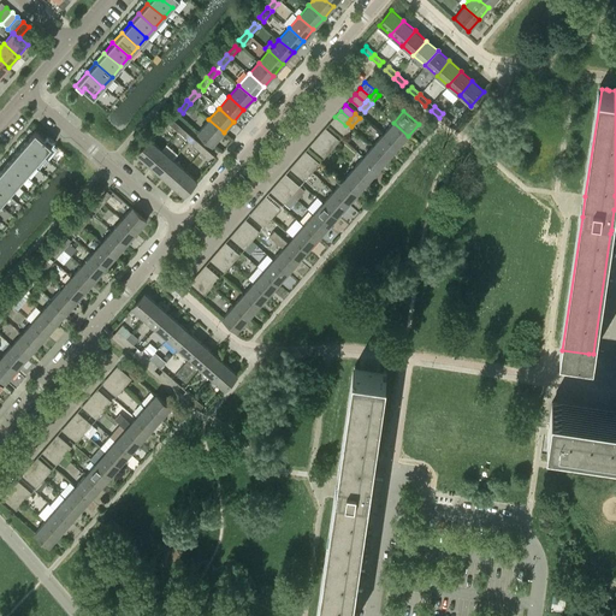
[(443,113),(439,118),(448,125),(452,122),(443,113)]
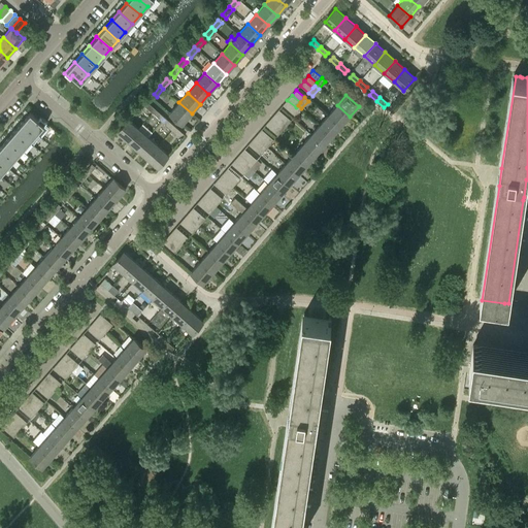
[(287,100),(283,105),(291,112),(296,107),(287,100)]
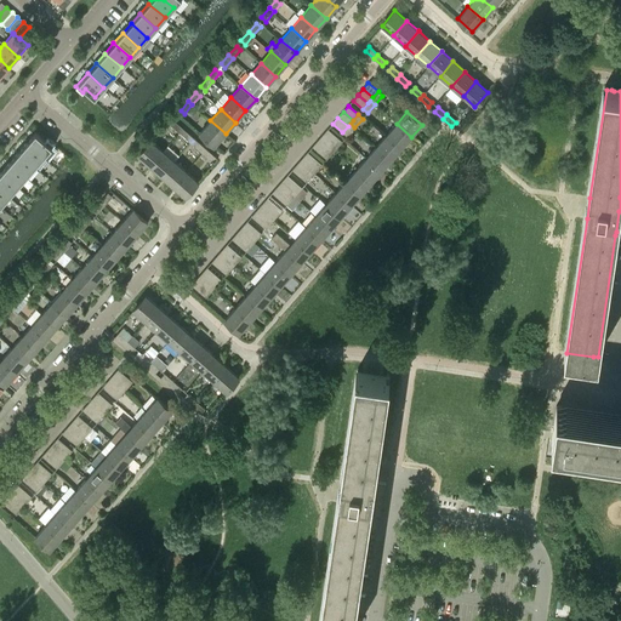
[(183,129),(174,120),(170,125),(178,132),(183,129)]
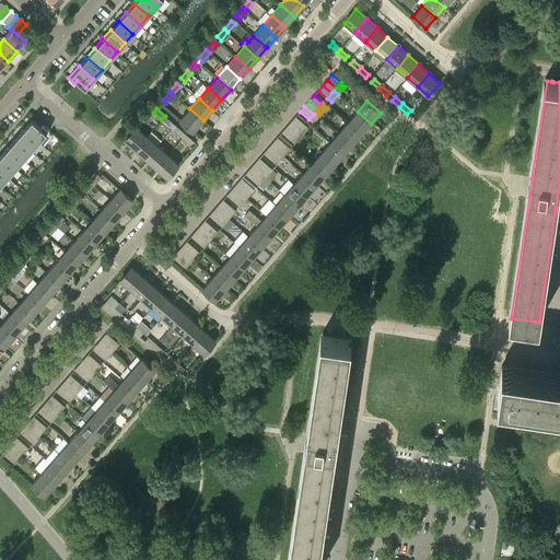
[(189,108),(181,119),(194,131),(203,120),(189,108)]
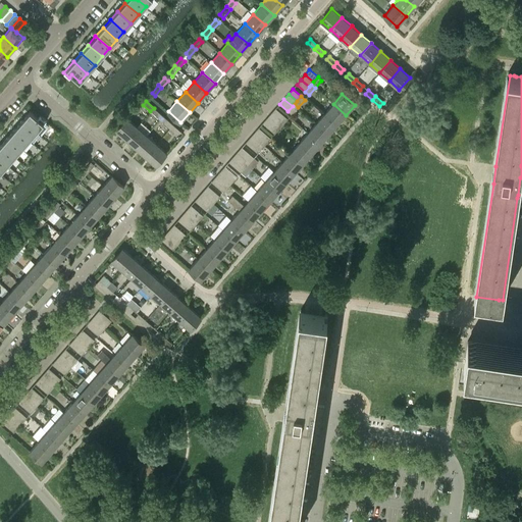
[(295,104),(293,106),(288,111),(292,114),(298,107),(295,104)]
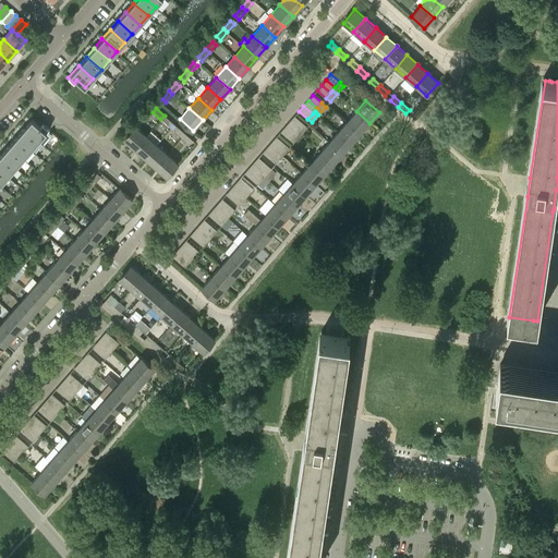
[(348,121),(361,133),(370,123),(356,111),(348,121)]
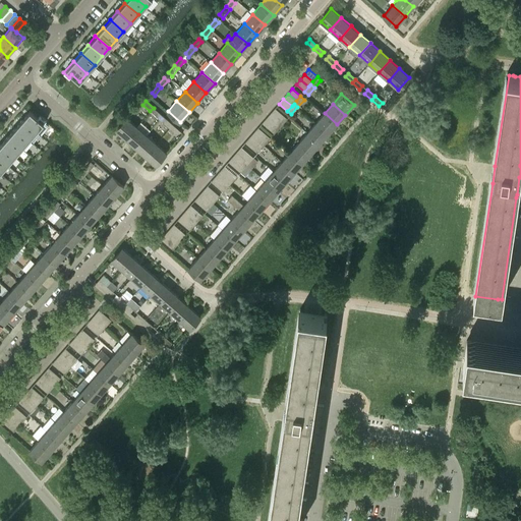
[(161,114),(154,108),(150,111),(158,118),(161,114)]
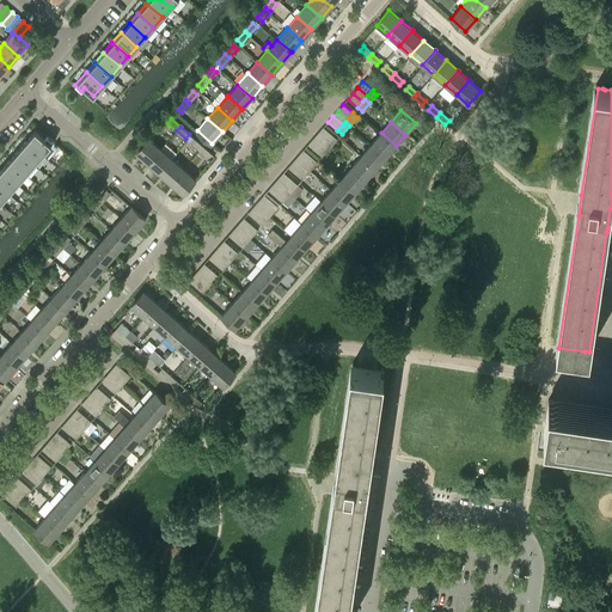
[(328,141),(334,135),(323,127),(318,133),(328,141)]
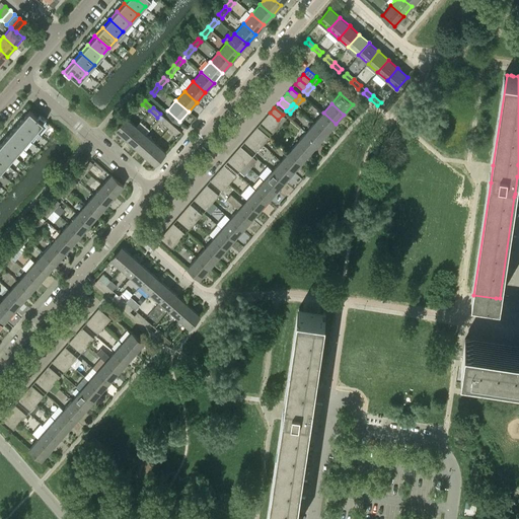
[(22,119),(36,131),(46,120),(40,114),(38,117),(29,110),(22,119)]
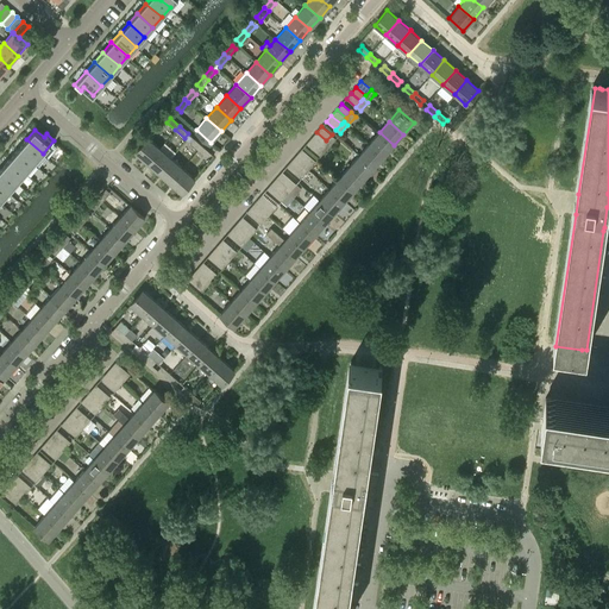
[(326,140),(316,132),(312,138),(321,146),(324,144),(326,140)]
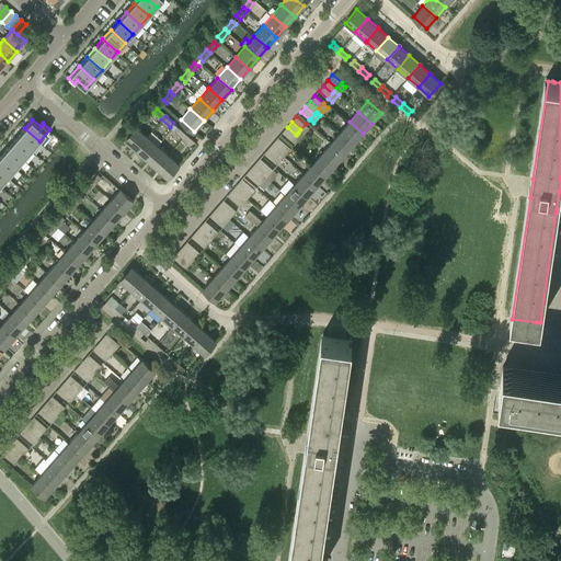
[(340,133),(353,144),(363,134),(350,122),(340,133)]
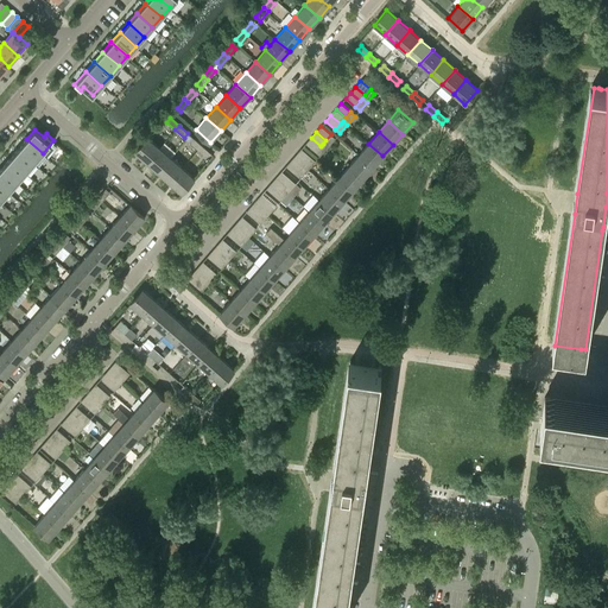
[(323,144),(328,147),(335,139),(331,134),(325,140),(323,144)]
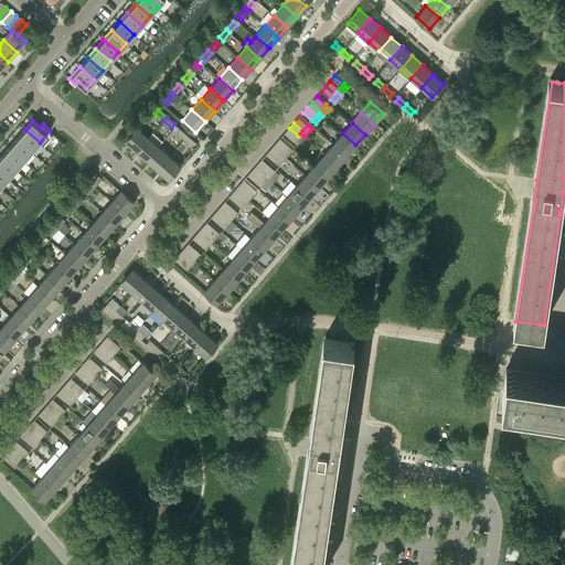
[(138,128),(126,141),(137,151),(149,138),(138,128)]
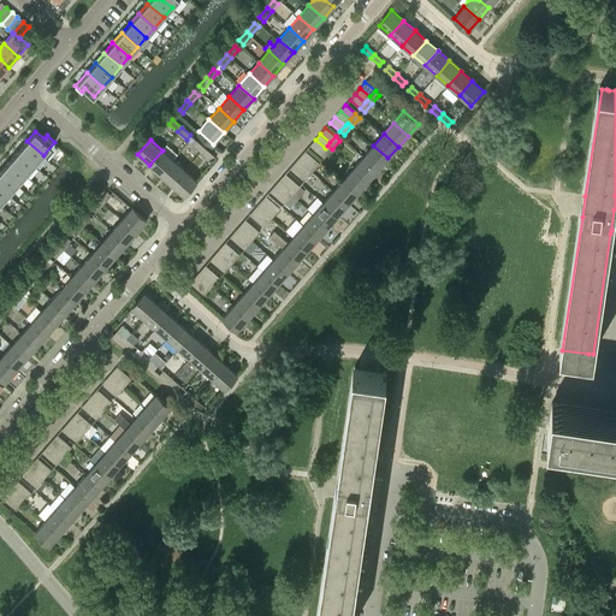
[(205,147),(195,140),(191,144),(200,152),(205,147)]
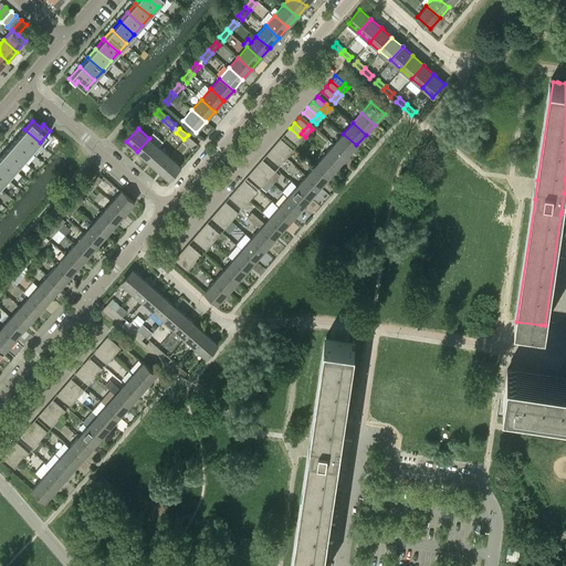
[(290,128),(284,134),(294,142),(299,136),(290,128)]
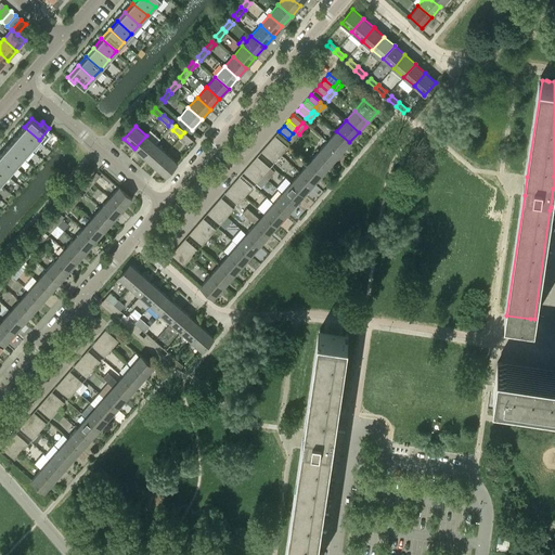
[(16,136),(31,149),(39,140),(24,127),(16,136)]
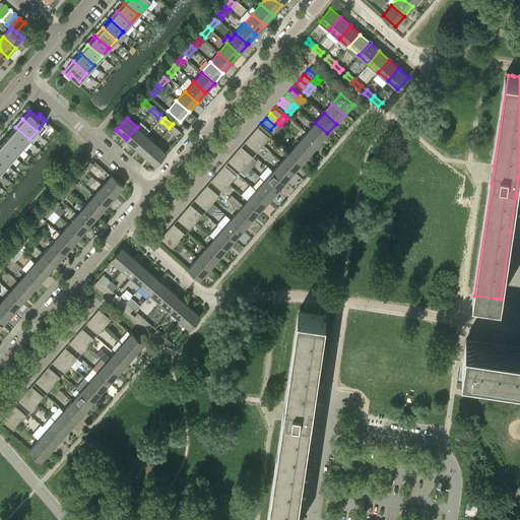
[(137,127),(126,139),(136,147),(146,135),(150,131),(140,123),(137,127)]
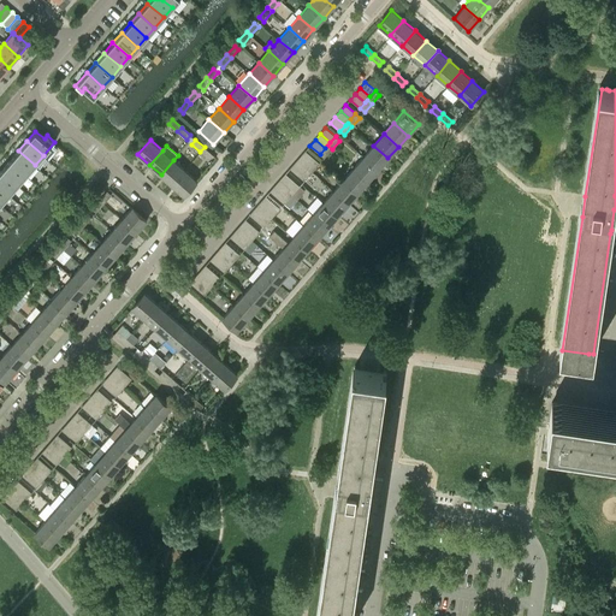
[(327,146),(325,148),(320,154),(324,158),(332,149),(327,146)]
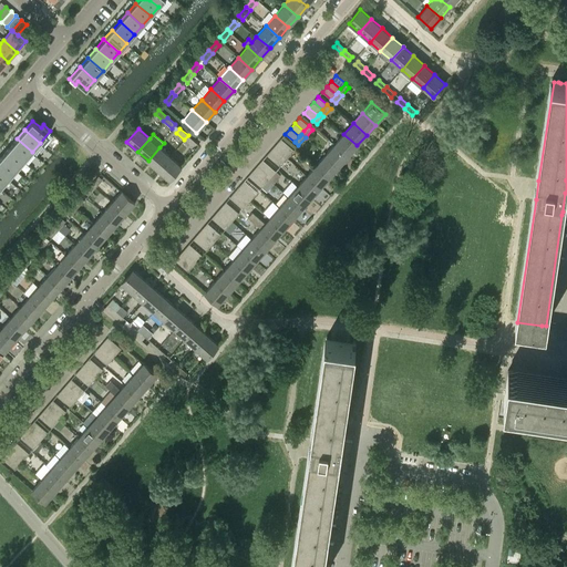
[(357,145),(343,134),(334,144),(348,156),(357,145)]
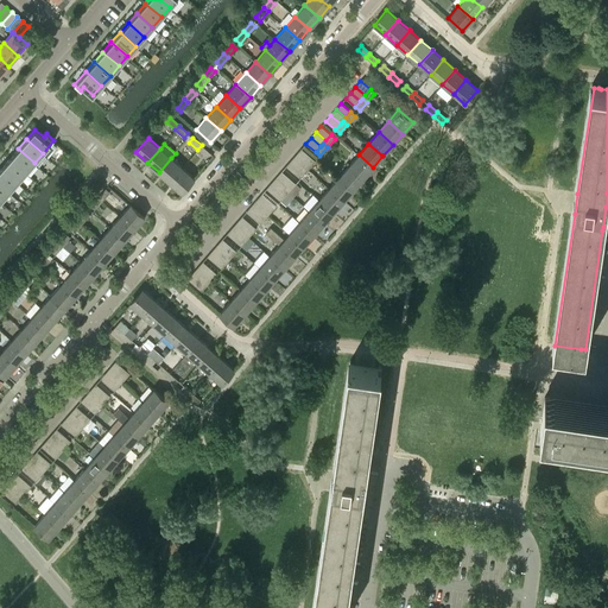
[(202,145),(197,150),(207,157),(210,153),(202,145)]
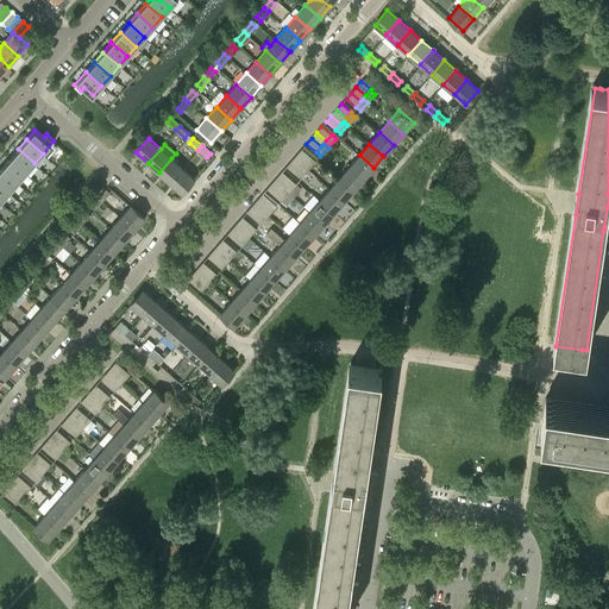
[(25,173),(35,163),(18,149),(10,159),(25,173)]
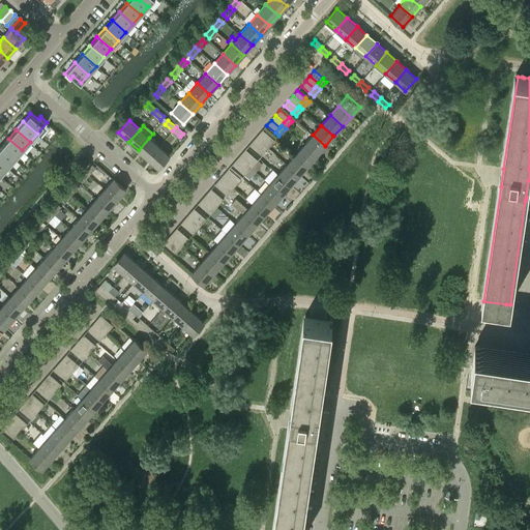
[(266,143),(271,137),(263,129),(258,136),(266,143)]
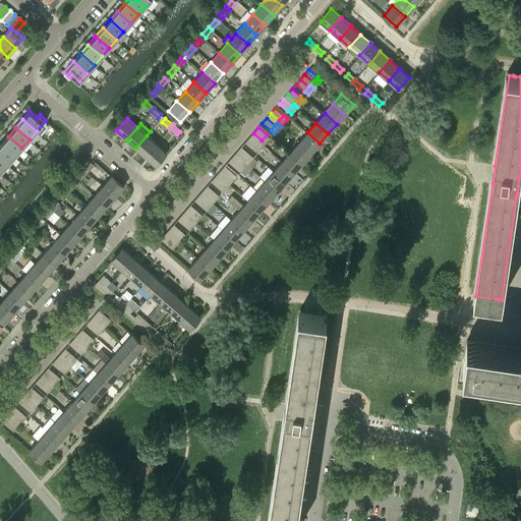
[(299,142),(311,153),(320,143),(307,132),(299,142)]
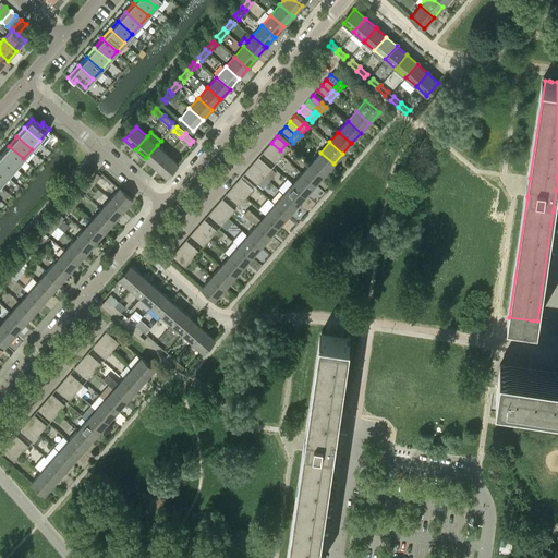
[(271,143),(267,147),(276,156),(278,153),(280,150),(271,143)]
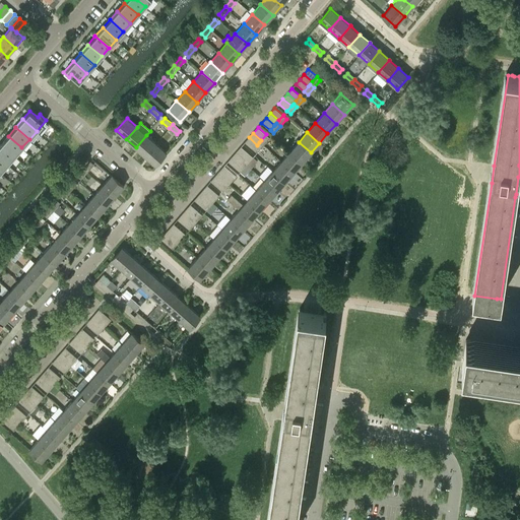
[(261,140),(259,142),(263,145),(270,138),(266,134),(261,140)]
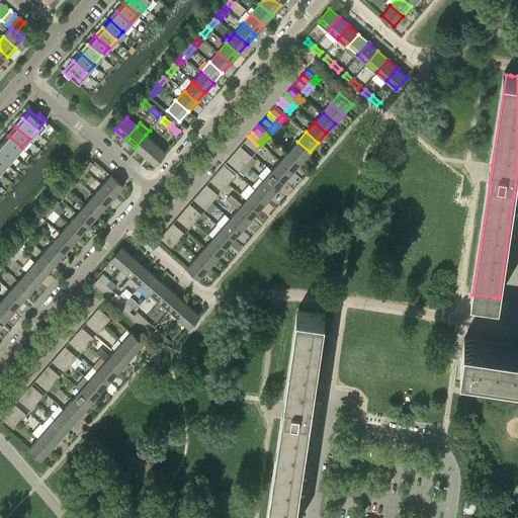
[(146,135),(136,147),(145,155),(156,143),(146,135)]
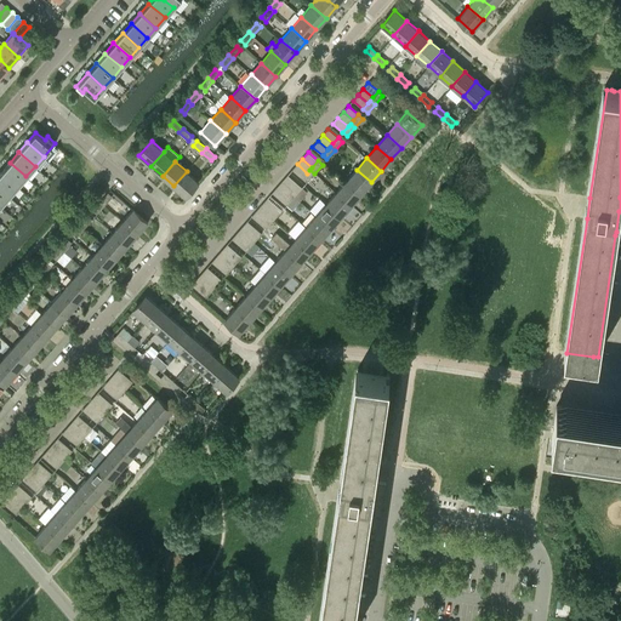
[(17,186),(26,176),(10,163),(1,172),(17,186)]
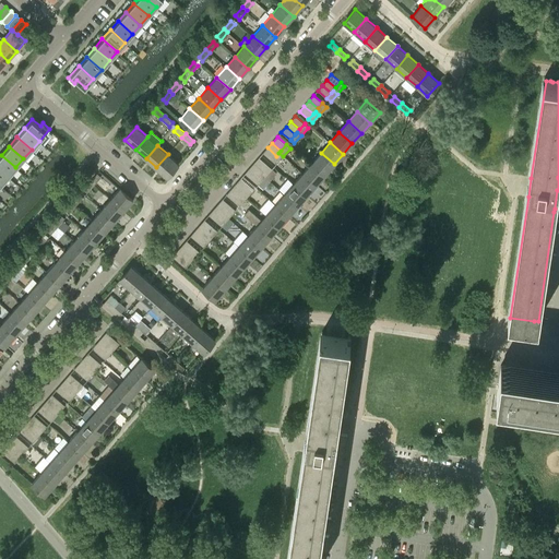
[(268,147),(266,149),(263,153),(272,161),(276,156),(268,147)]
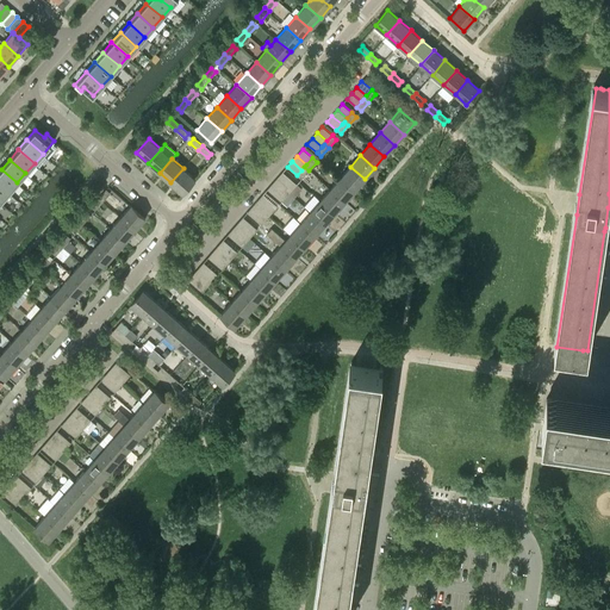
[(304,167),(302,170),(297,175),(302,179),(309,170),(304,167)]
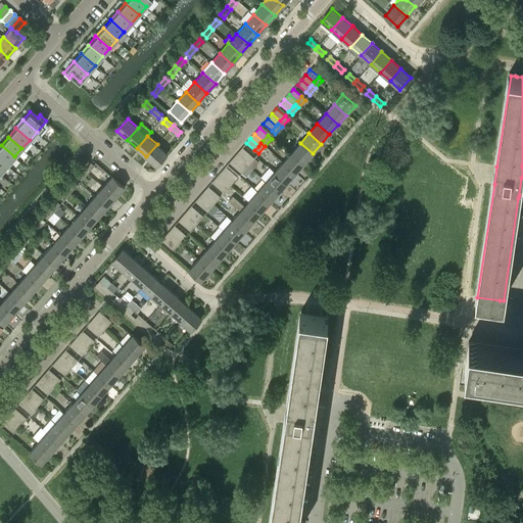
[(313,153),(300,143),(291,152),(304,163),(313,153)]
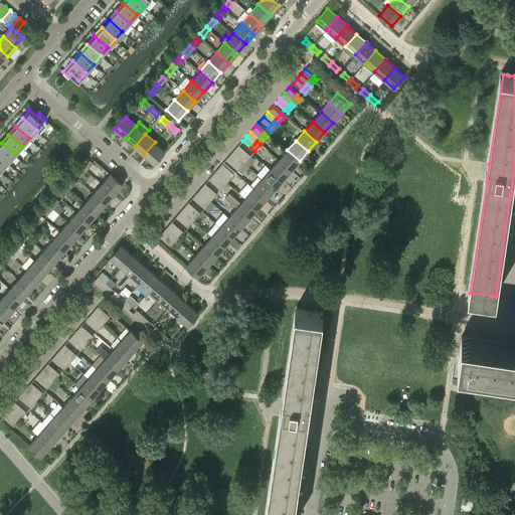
[(155,142),(144,154),(154,163),(164,151),(155,142)]
